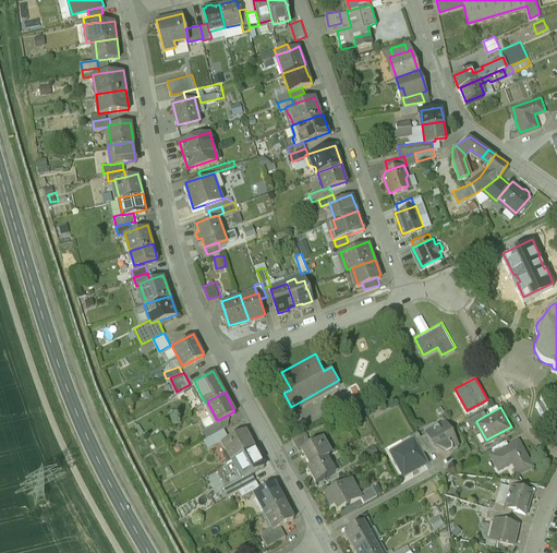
[(476,421),(485,416),(482,410),(468,418),(471,424),(476,422),(476,421)]
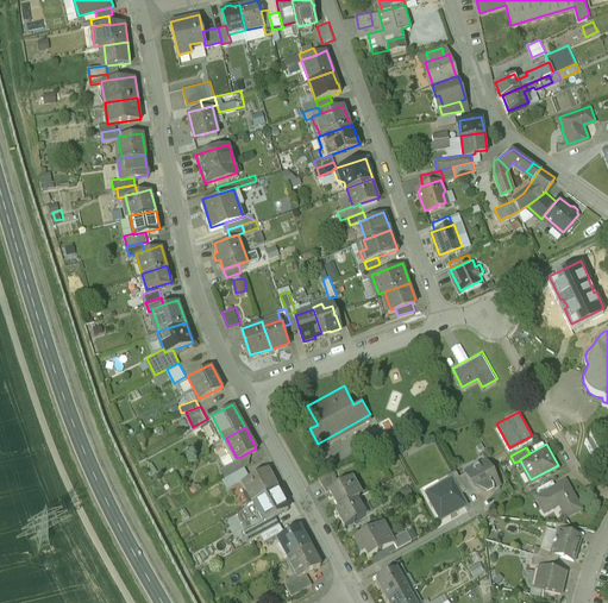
[(487,456),(464,468),(465,471),(472,484),(487,491),(493,488),(493,485),(501,482),(487,456)]
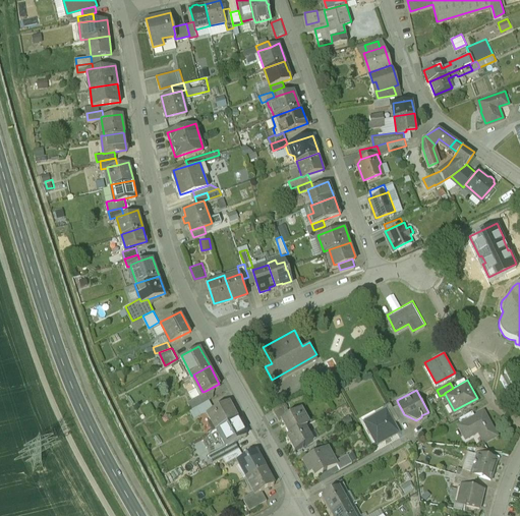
[(209,398),(206,391),(203,392),(193,397),(197,405),(209,398)]
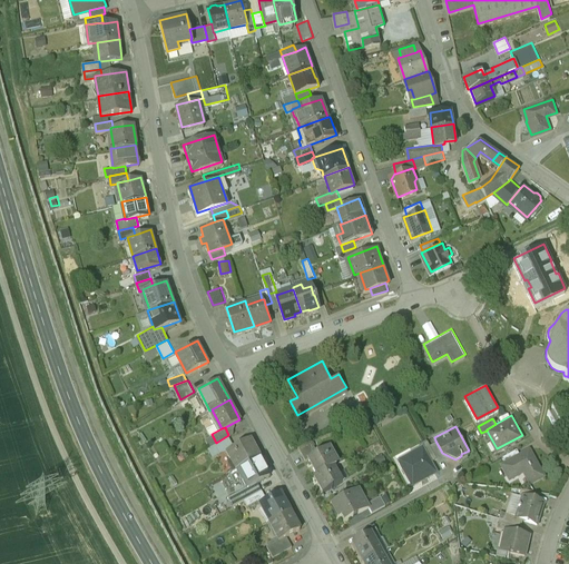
[(233,443),(228,435),(216,443),(221,449),(233,443)]
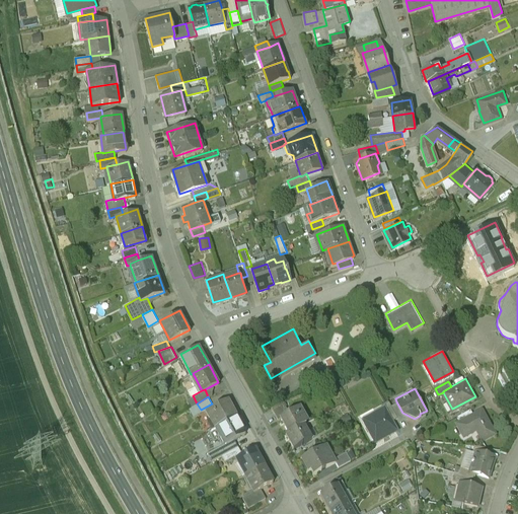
[(214,417),(218,424),(236,414),(227,397),(207,410),(211,418),(214,417)]
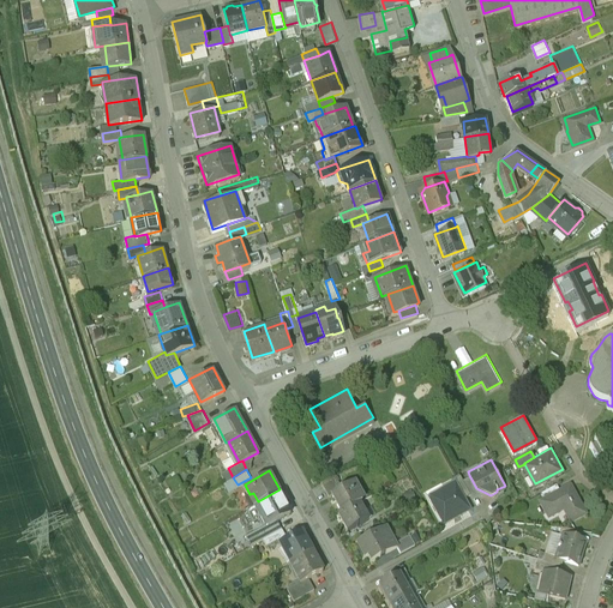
[(332,492),(343,486),(336,471),(322,479),(330,493),(332,492)]
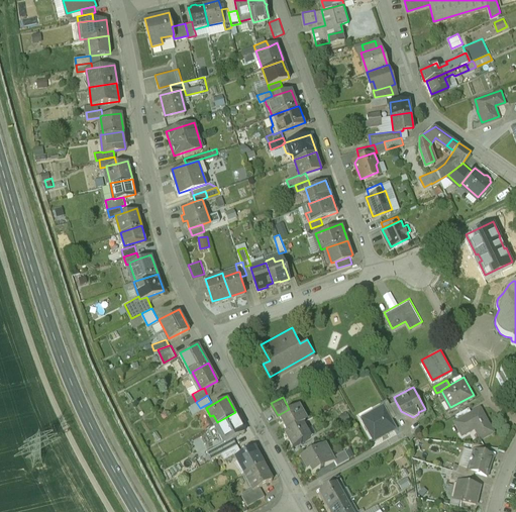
[(383,404),(391,417),(397,414),(390,402),(388,398),(381,402),(382,404),(383,404)]
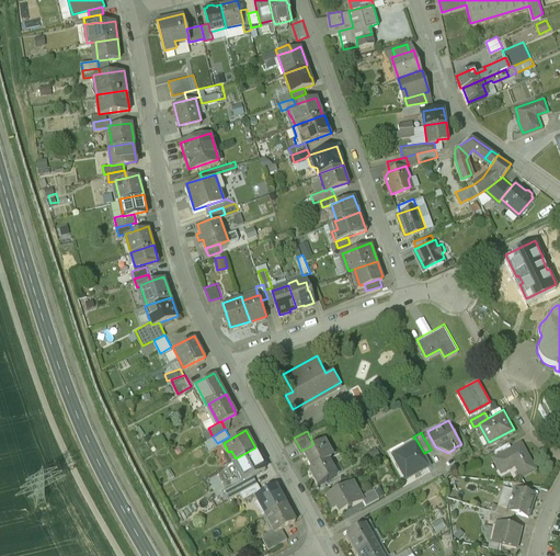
[(423,437),(431,450),(435,446),(429,434),(423,437)]
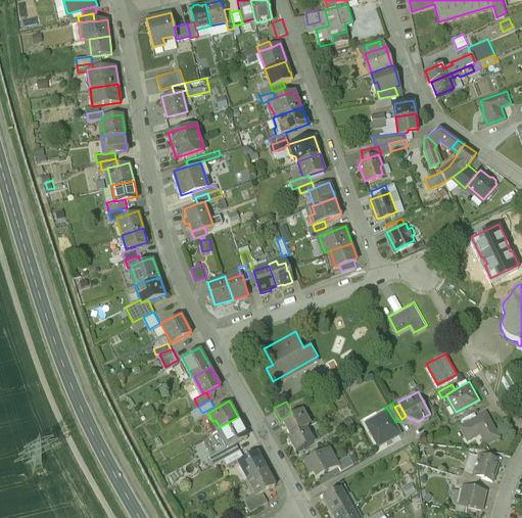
[(292,414),(283,419),(291,433),(306,425),(309,423),(304,416),(307,414),(303,408),(292,414)]
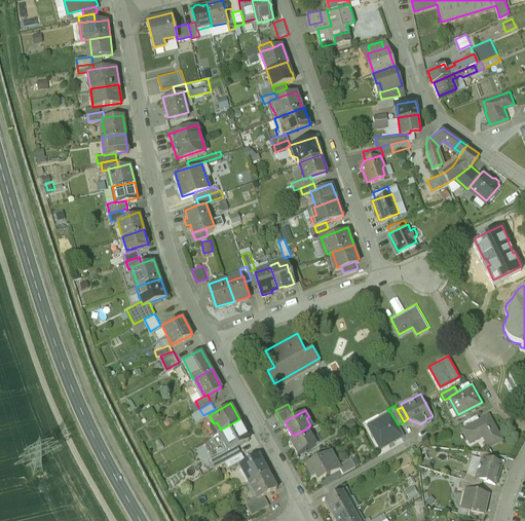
[(388,411),(368,422),(380,445),(402,433),(398,424),(389,411),(388,411)]
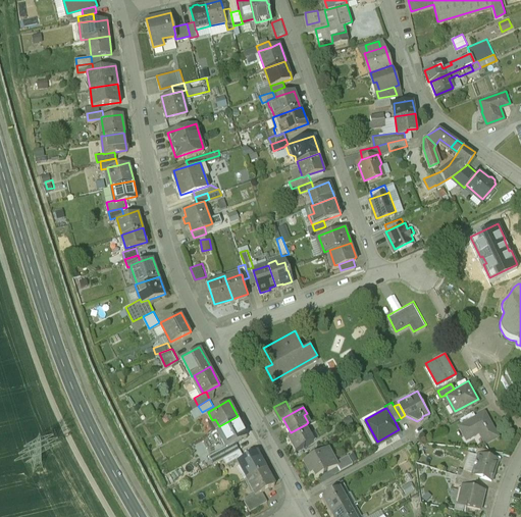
[(460,417),(463,422),(476,414),(473,409),(460,417)]
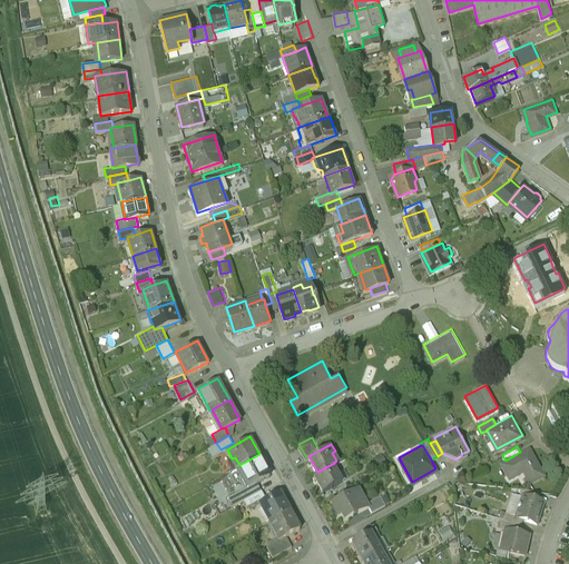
[(506,461),(502,462),(510,476),(523,468),(529,481),(543,473),(529,447),(520,452),(506,461)]
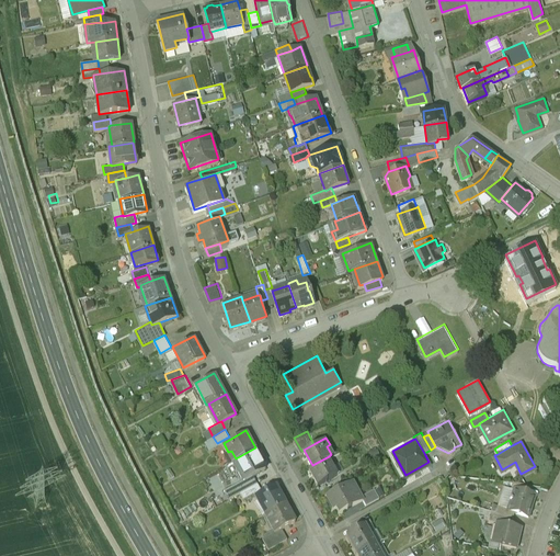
[(266,466),(255,447),(236,458),(246,476),(246,477),(253,474),(266,466)]
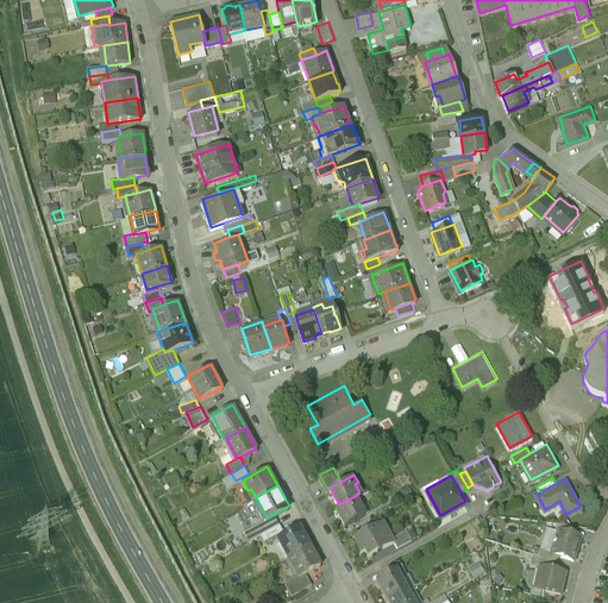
[(345,522),(367,512),(357,495),(339,504),(336,506),(345,522)]
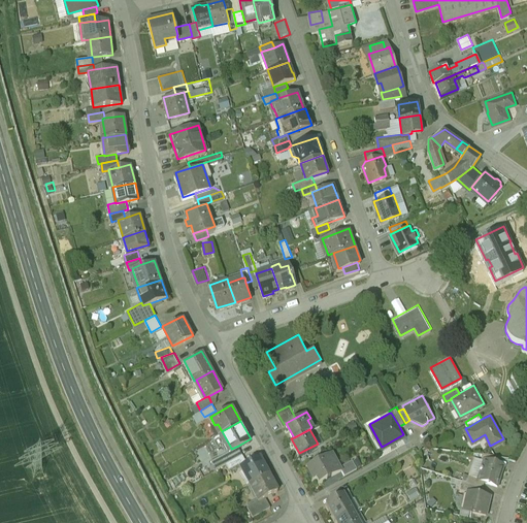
[(231,449),(231,448),(211,459),(216,467),(226,462),(242,453),(238,446),(231,449)]
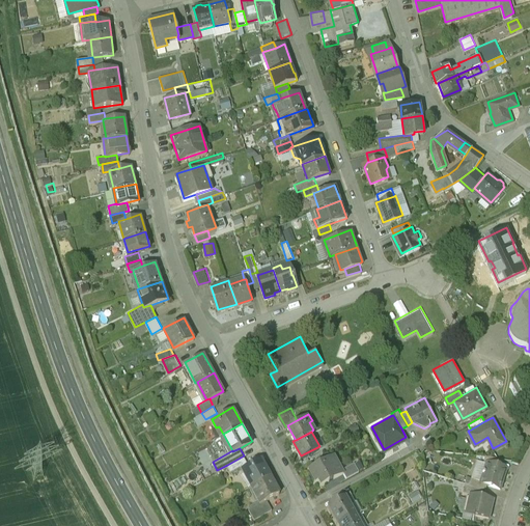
[(333,453),(308,468),(315,480),(318,478),(321,482),(343,470),(344,470),(342,467),(339,460),(337,461),(333,453)]
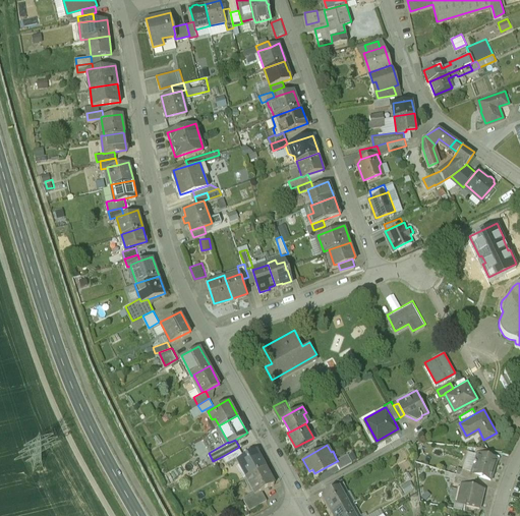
[(475,450),(478,451),(487,454),(490,447),(476,445),(475,450)]
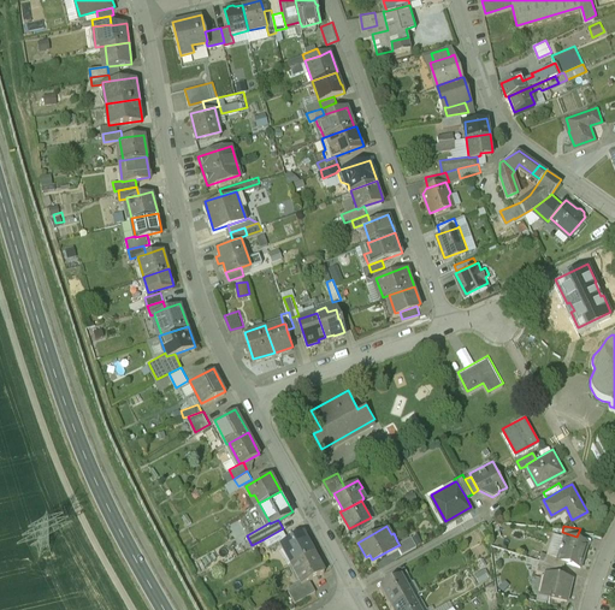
[(289,539),(283,528),(264,539),(267,546),(279,539),(282,543),(289,539)]
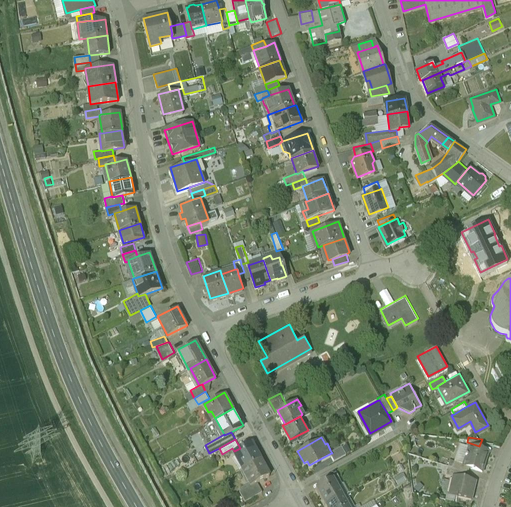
[(234,451),(242,467),(261,457),(252,441),(240,448),(234,451)]
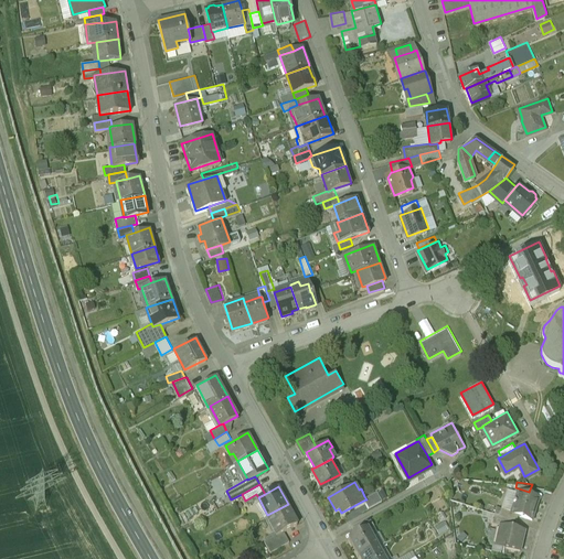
[(376,488),(364,496),(366,500),(365,500),(369,506),(382,498),(376,488)]
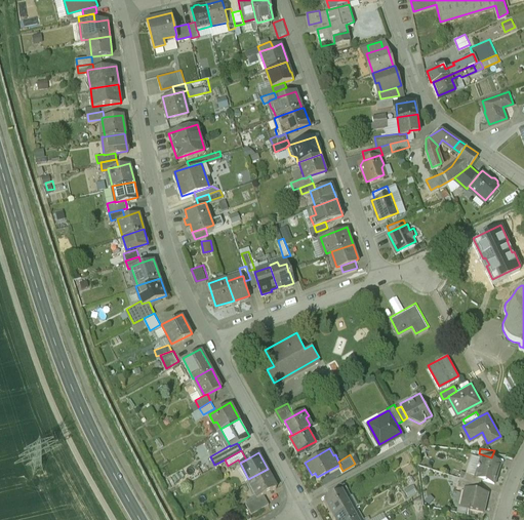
[(491,457),(482,454),(476,473),(475,474),(482,476),(494,480),(501,461),(491,457)]
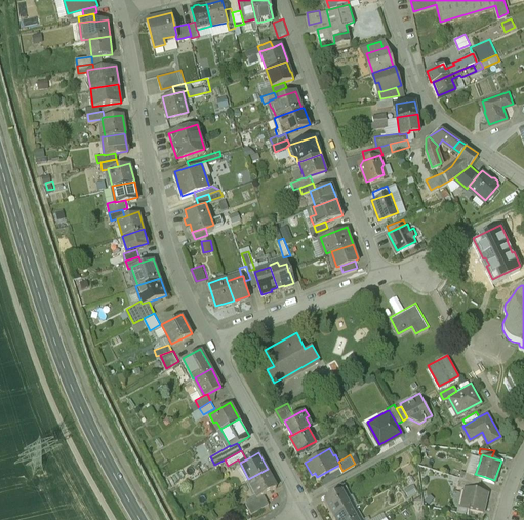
[(277,485),(268,469),(248,479),(257,495),(258,496),(264,492),(277,485)]
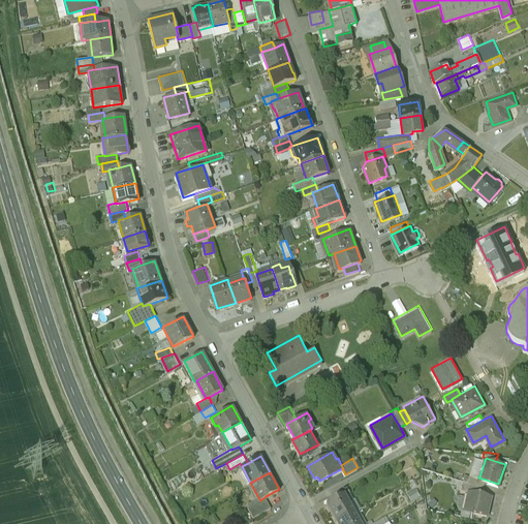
[(464,472),(462,479),(478,484),(484,486),(486,480),(478,478),(479,476),(464,472)]
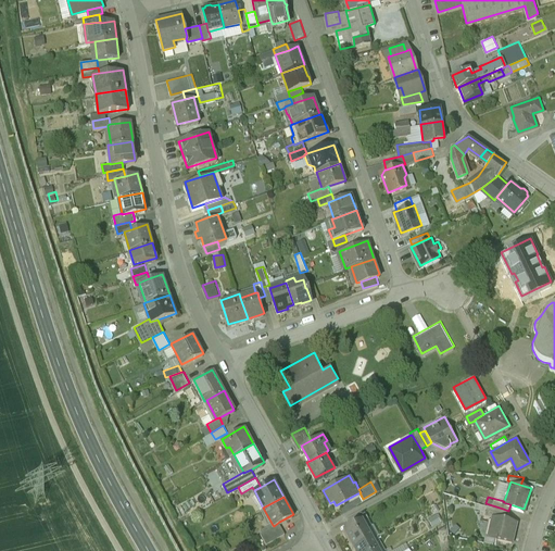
[(484,514),(493,516),(493,515),(502,516),(503,509),(486,503),(484,514)]
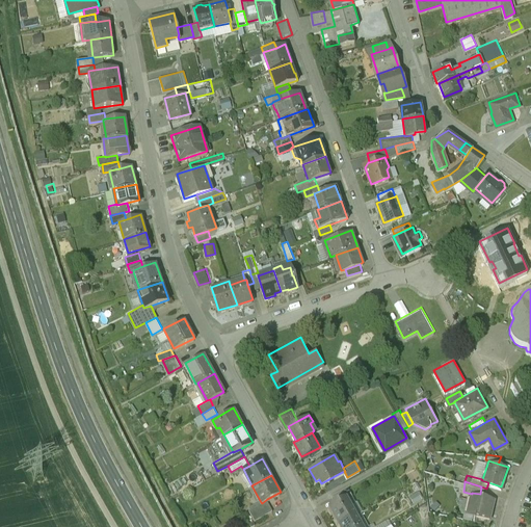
[(334,494),(338,500),(338,501),(347,496),(352,493),(349,485),(334,494)]
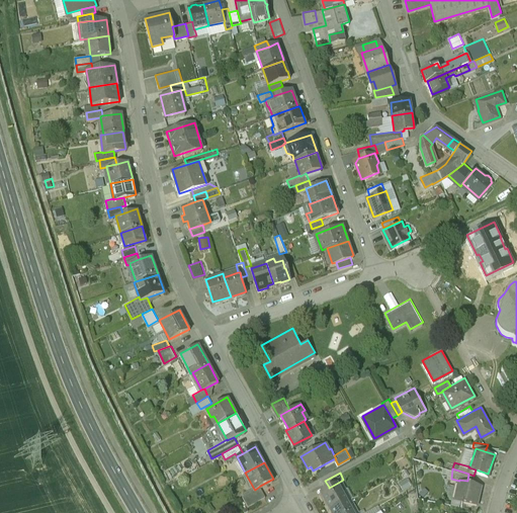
[(401,480),(403,486),(412,483),(410,476),(401,480)]
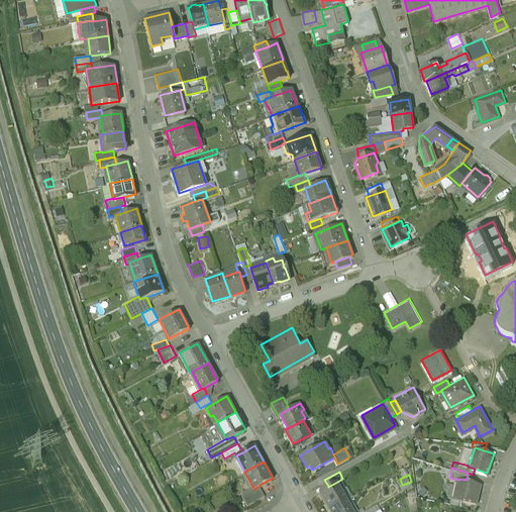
[(467,480),(458,479),(458,480),(455,495),(454,494),(453,496),(477,501),(481,484),(467,480)]
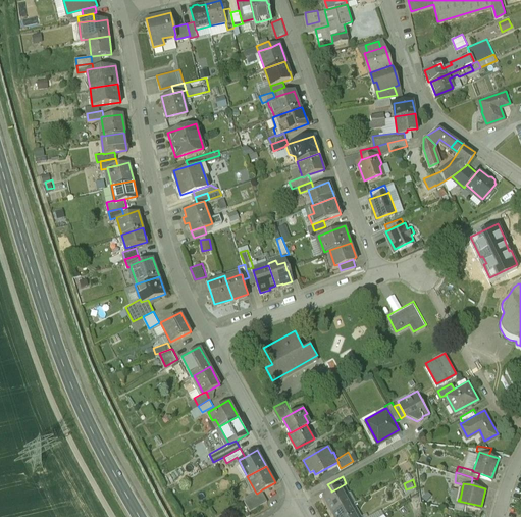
[(323,496),(332,512),(350,503),(341,486),(331,492),(331,490),(323,496)]
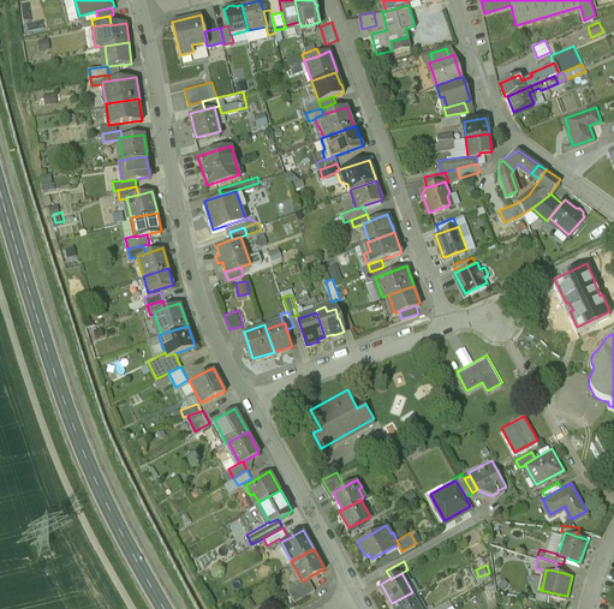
[(315,587),(309,577),(303,581),(302,580),(288,587),(294,599),(315,587)]
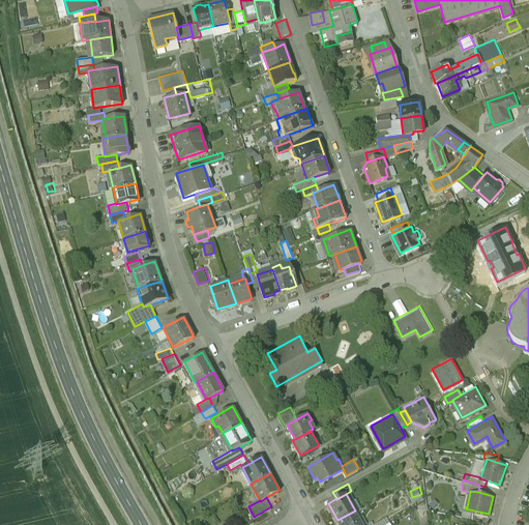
[(355,512),(355,511),(338,520),(340,524),(358,524),(352,514),(355,512)]
